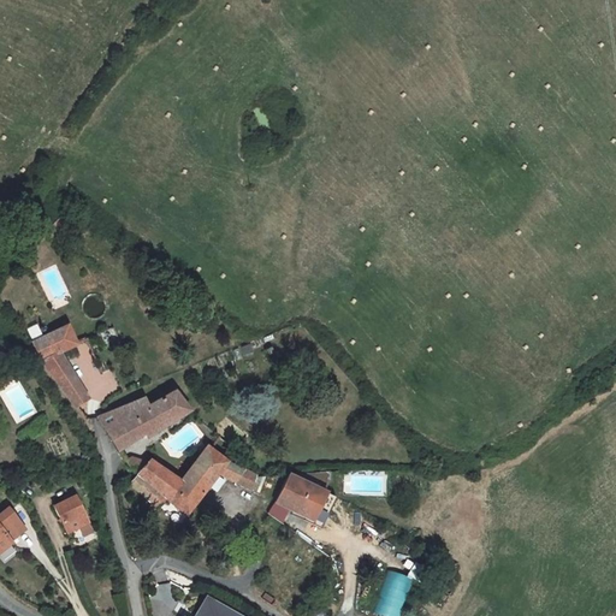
[(33,344),(39,355),(40,355),(66,395),(81,386),(61,351),(77,343),(65,326),(33,344)]
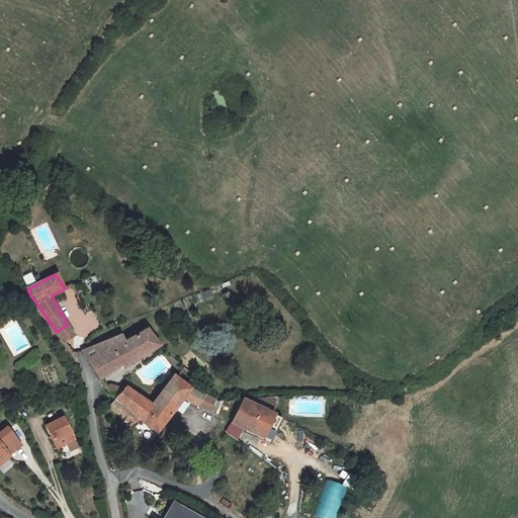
[(117,323),(93,334),(77,341),(82,350),(100,378),(119,367),(123,370),(159,346),(148,330),(127,342),(117,323)]
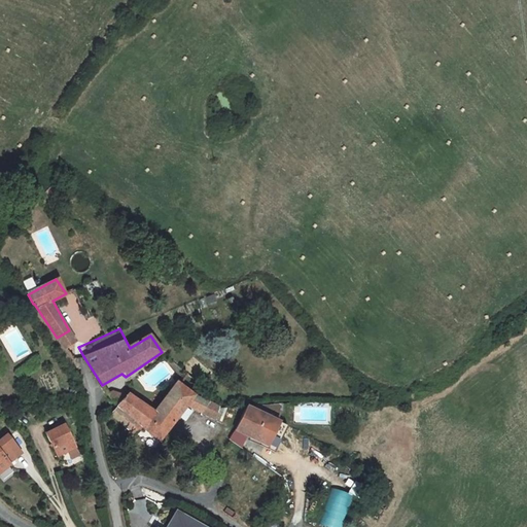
[(186,406),(200,413),(207,401),(182,385),(177,380),(153,412),(141,428),(159,442),(186,406)]
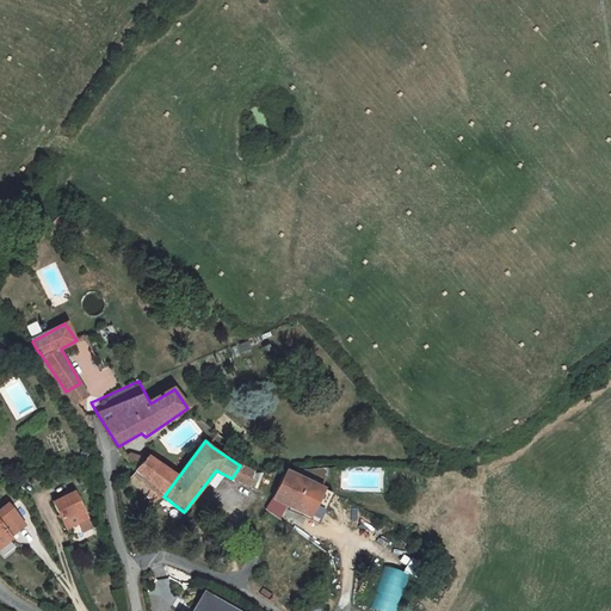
[(147,455),(135,471),(164,497),(178,477),(147,455)]
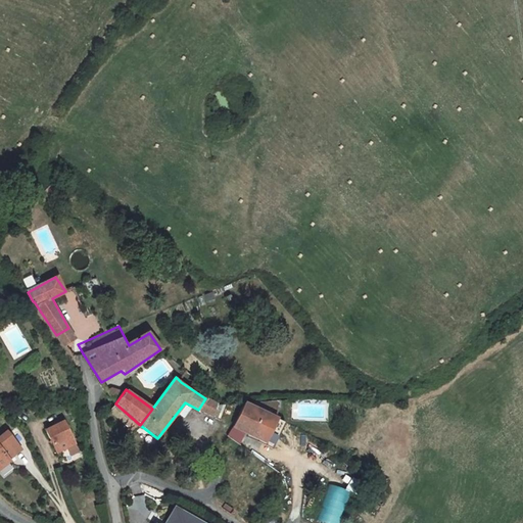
[(216,405),(205,398),(198,410),(210,416),(216,405)]
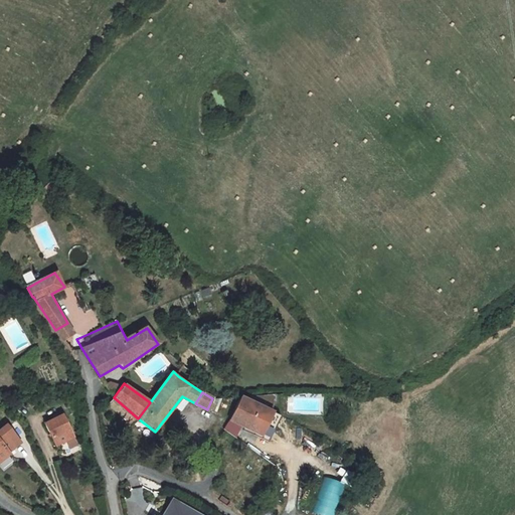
[(256,404),(241,396),(229,420),(246,428),(256,405),(256,404)]
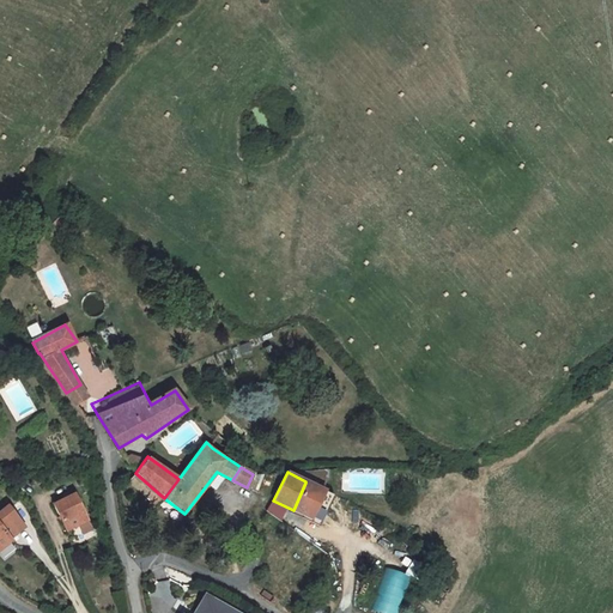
[(156,507),(164,498),(135,473),(128,486),(156,507)]
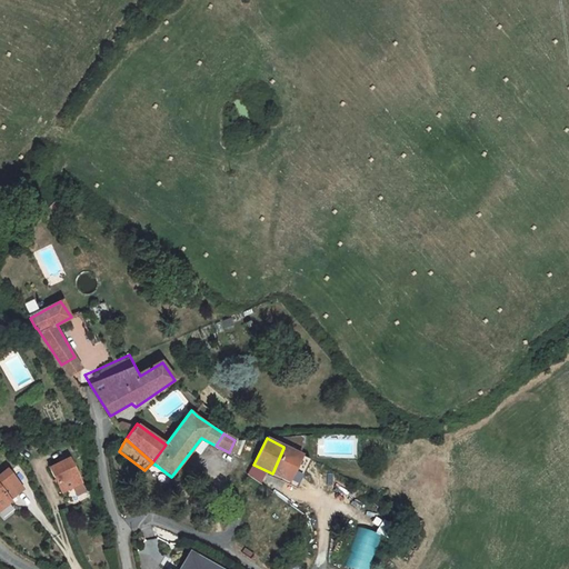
[(283,448),(272,473),(290,480),(302,457),(283,448)]
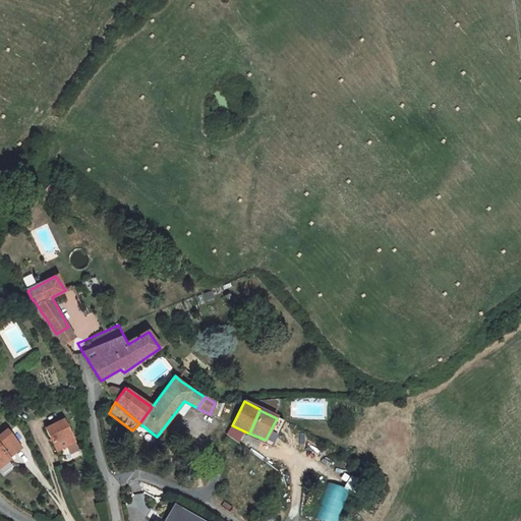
[(78,445),(67,423),(50,432),(62,454),(78,445)]
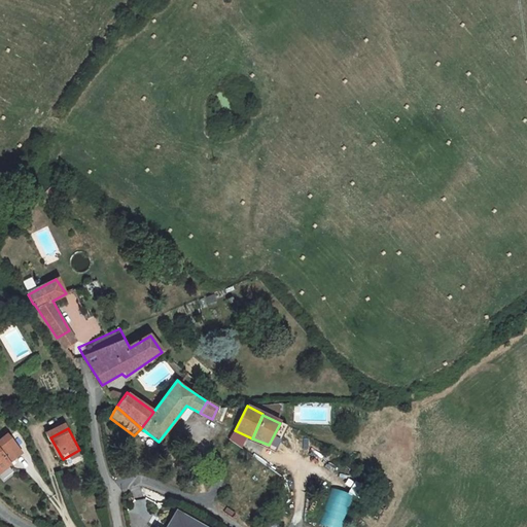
[(11,441),(0,448),(0,478),(12,468),(11,466),(24,458),(11,441)]
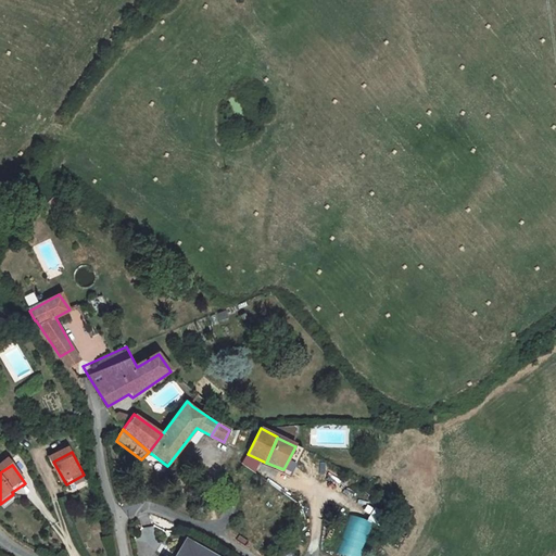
[(362,555),(374,522),(348,514),(336,554),(341,555),(362,555)]
